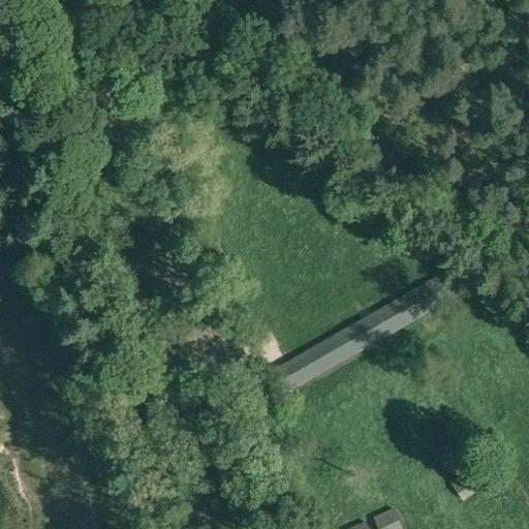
[(286,392),(471,285),(456,263),(275,366),(286,392)]
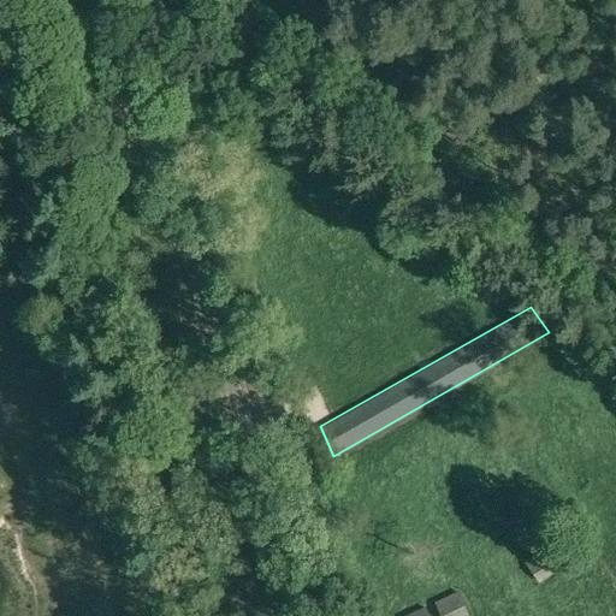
[(560,567),(545,545),(523,560),(539,581),(560,567)]
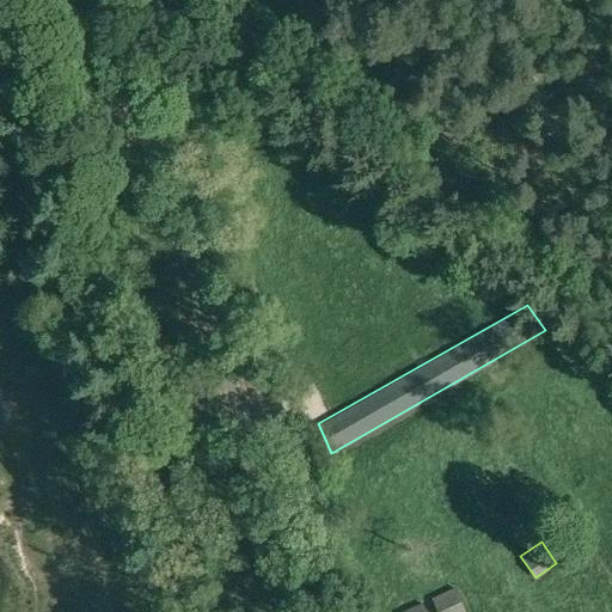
[(438,611),(459,611),(466,610),(456,586),(432,597),(438,611)]
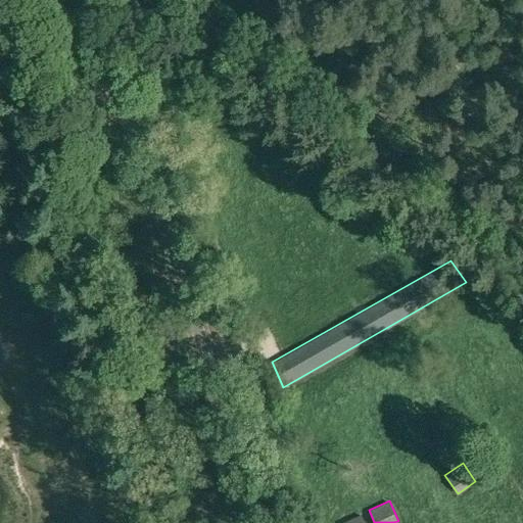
[(341,522),(364,522),(361,514),(341,522)]
